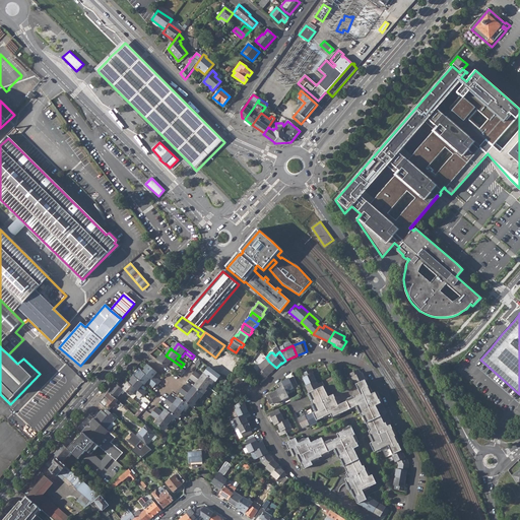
[(170,364),(177,370),(180,366),(166,355),(164,354),(158,361),(168,368),(170,364)]
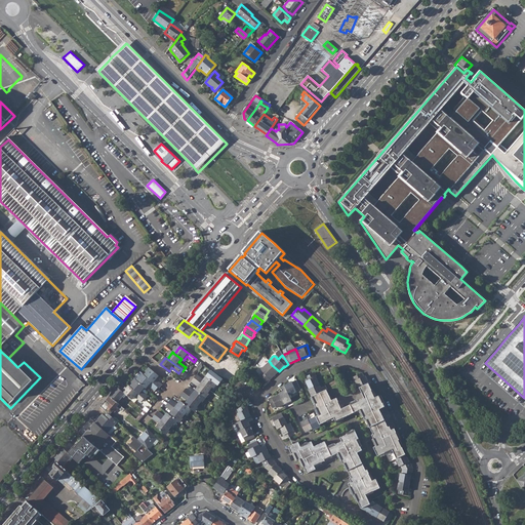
[(274,376),(279,371),(271,364),(271,363),(270,362),(264,368),(260,371),(264,373),(260,376),(268,382),(274,377),(274,376)]
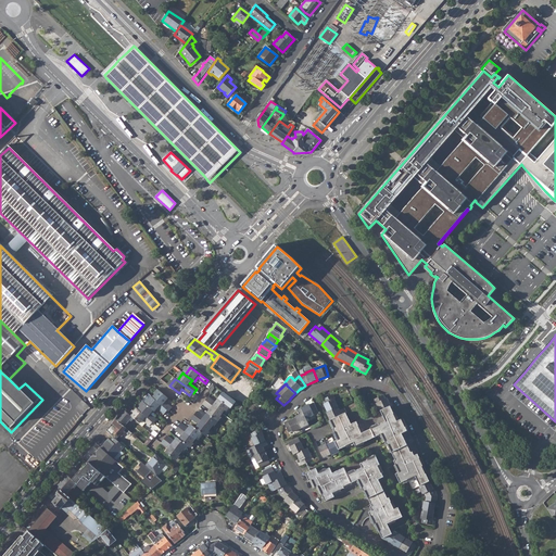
[(167,412),(168,413),(172,409),(165,403),(168,400),(160,391),(153,399),(167,412)]
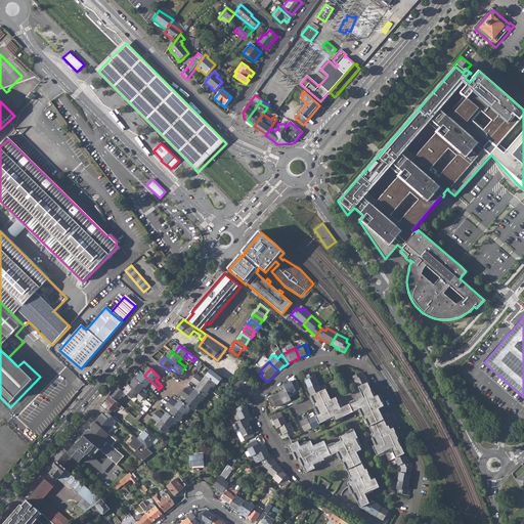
[(140,372),(134,379),(136,380),(137,381),(143,375),(140,372)]
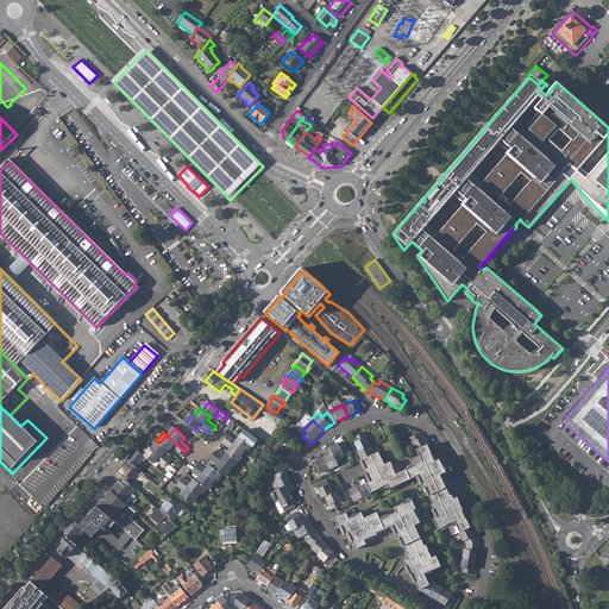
[(353,443),(358,451),(370,446),(365,438),(366,437),(364,433),(353,438),(356,441),(353,443)]
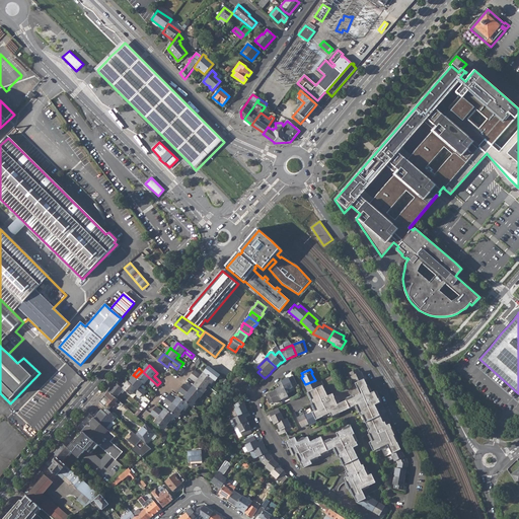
[(355,383),(364,379),(361,371),(359,372),(357,369),(349,373),(351,377),(351,376),(355,383)]
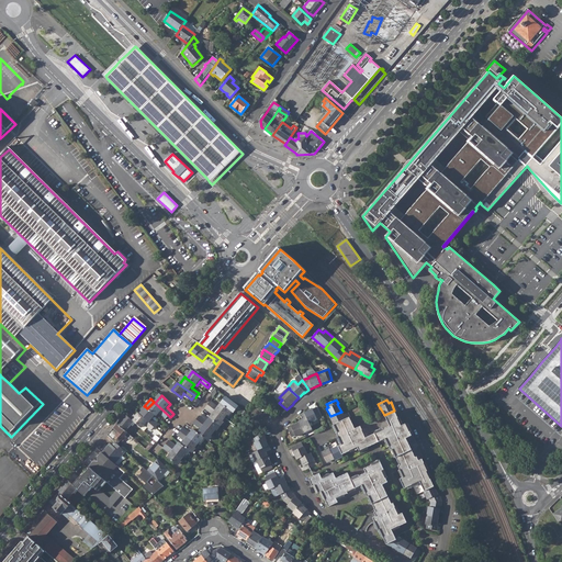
[(154,402),(147,408),(155,415),(156,416),(159,413),(166,419),(169,416),(155,403),(154,402)]
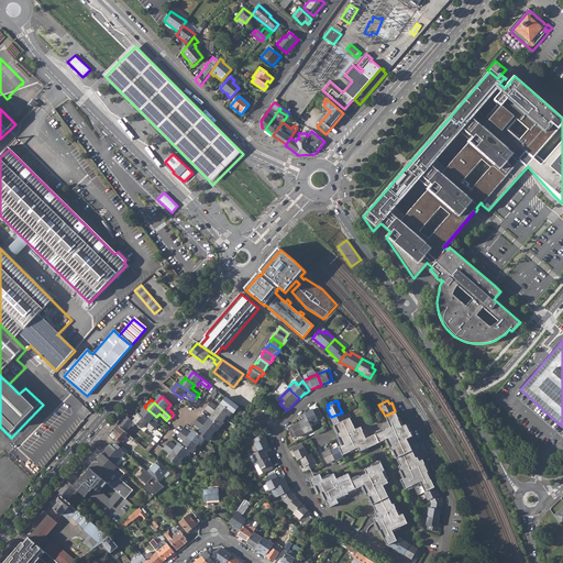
[(209,406),(225,419),(231,411),(222,405),(219,408),(211,403),(209,406)]
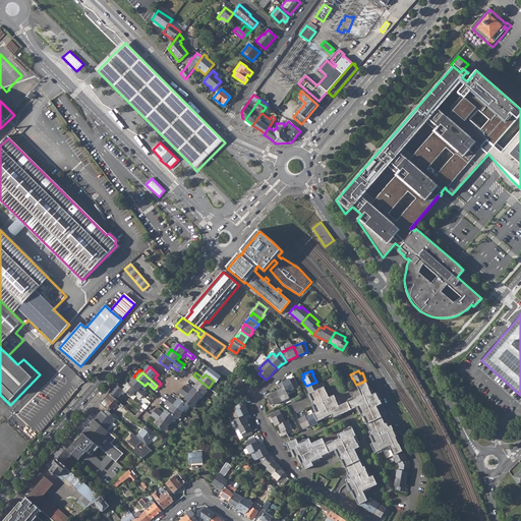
[(194,388),(204,395),(209,388),(193,375),(190,379),(197,385),(194,388)]
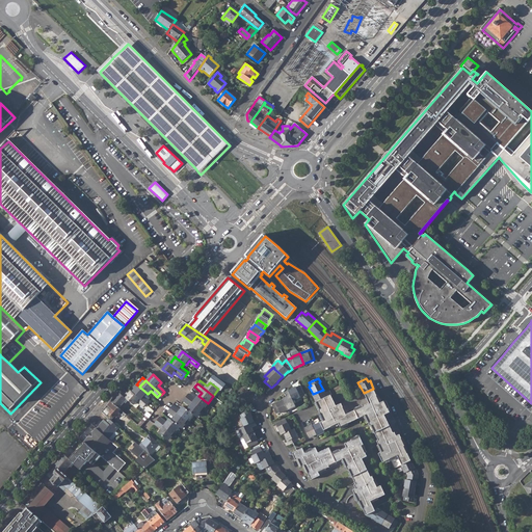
[(138,386),(132,393),(147,404),(148,405),(150,402),(143,397),(147,393),(139,387),(138,386)]
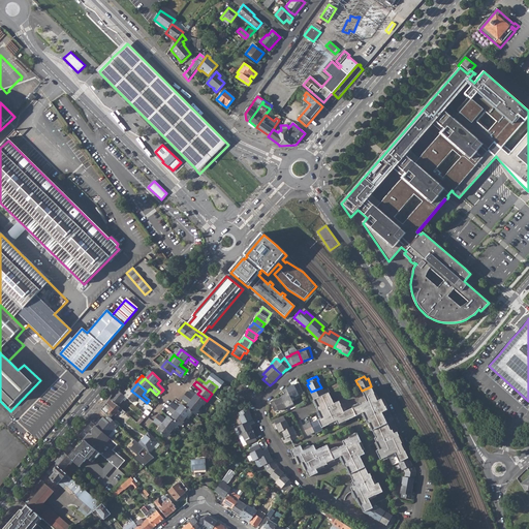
[(298,383),(286,389),(291,398),(302,393),(298,383)]
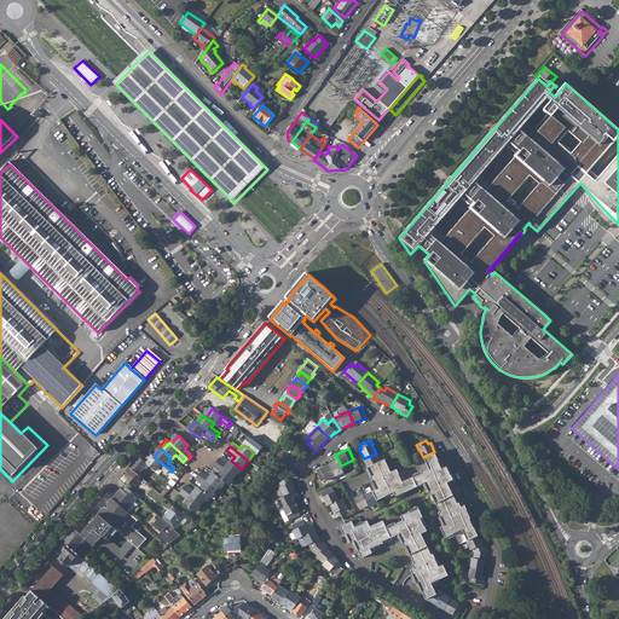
[(432,496),(437,503),(458,493),(461,492),(455,480),(453,480),(446,467),(443,469),(434,452),(423,457),(429,469),(412,478),(417,486),(424,482),(431,496),(432,496)]
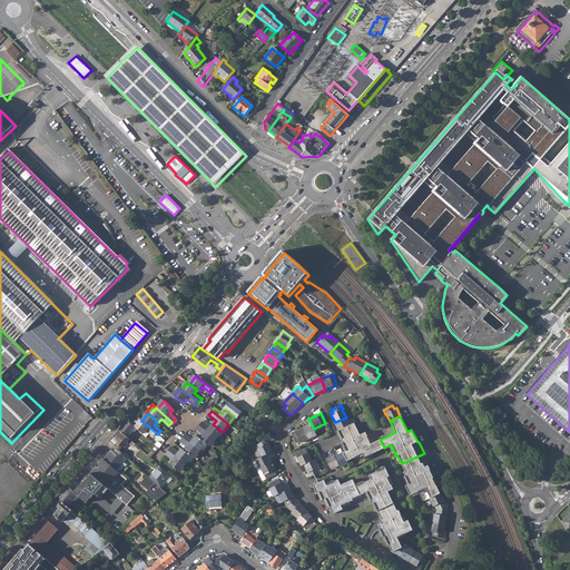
[(334,423),(338,431),(354,423),(354,422),(353,419),(347,421),(346,418),(335,422),(334,423)]
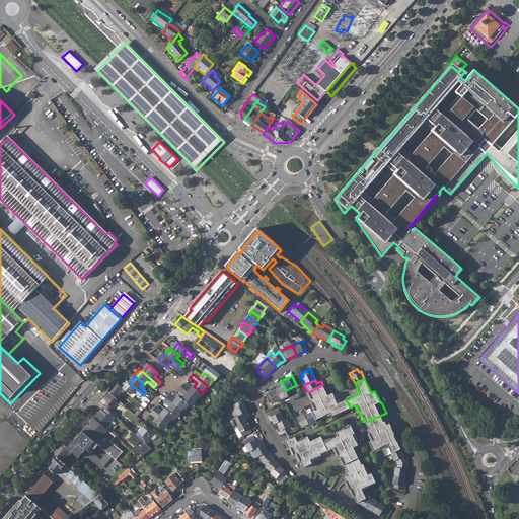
[(276,389),(277,390),(281,399),(288,396),(286,390),(281,381),(278,383),(279,387),(276,389)]
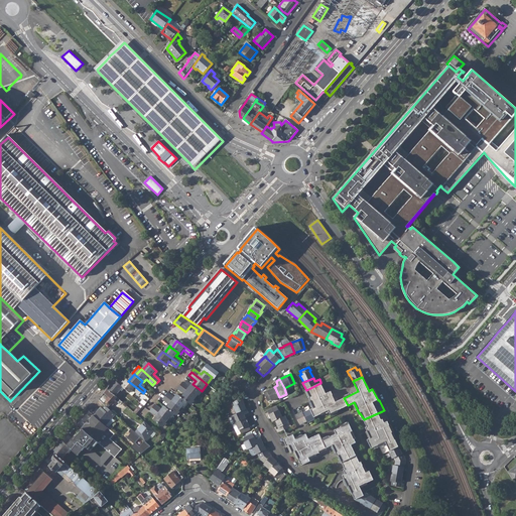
[(127,380),(121,387),(122,387),(129,394),(132,390),(139,396),(142,392),(128,381),(127,380)]
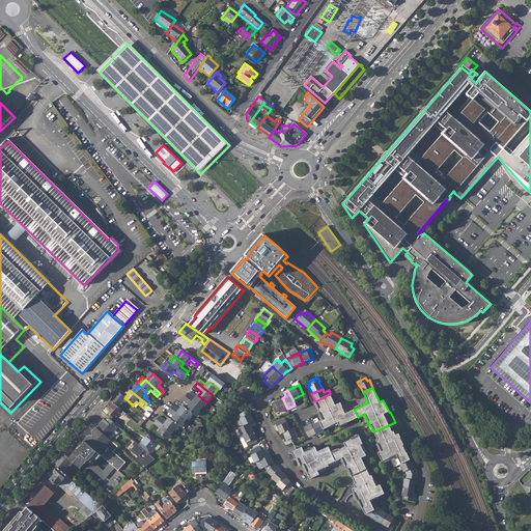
[(111,400),(118,408),(126,398),(124,398),(118,392),(111,400)]
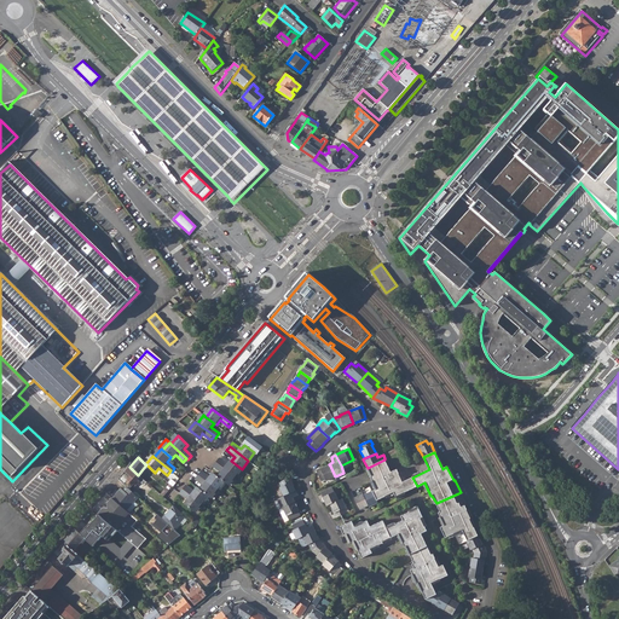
[(217,463),(236,478),(242,469),(231,461),(227,466),(220,460),(217,463)]
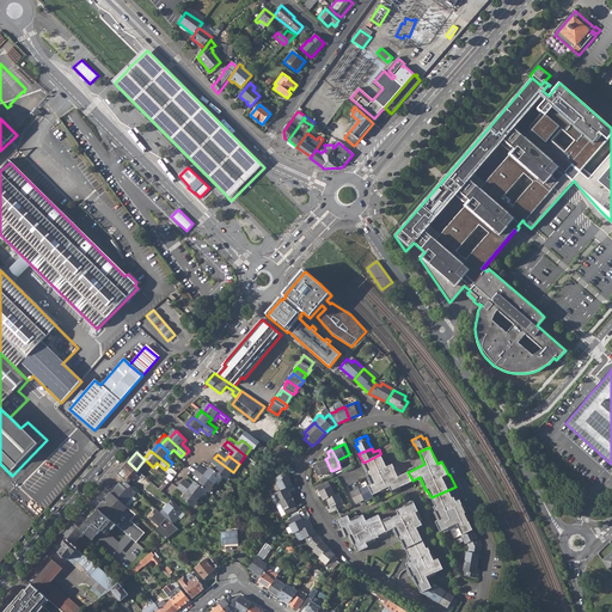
[(372,483),(368,485),(373,495),(390,487),(391,491),(408,483),(404,475),(398,477),(392,464),(386,467),(380,454),(363,463),(367,471),(366,471),(372,483)]
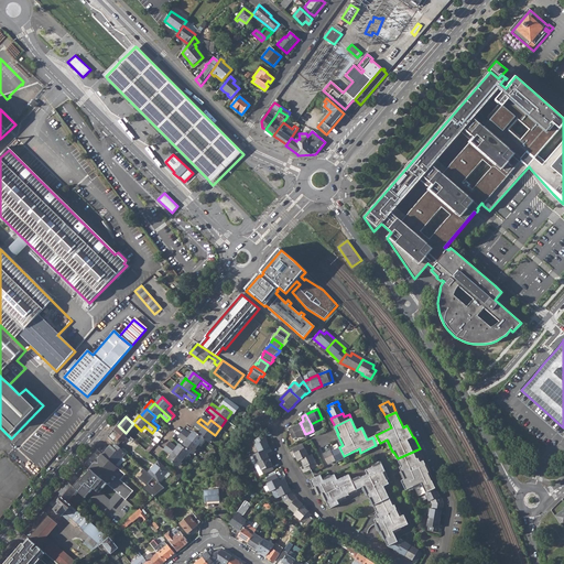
[(203,431),(199,435),(204,438),(208,443),(215,435),(197,422),(195,425),(203,431)]
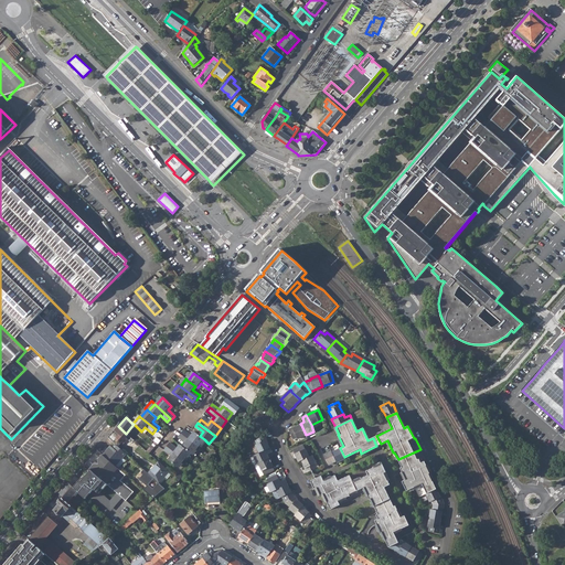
[(298,439),(306,435),(301,425),(294,428),(289,430),(294,439),(297,438),(298,439)]
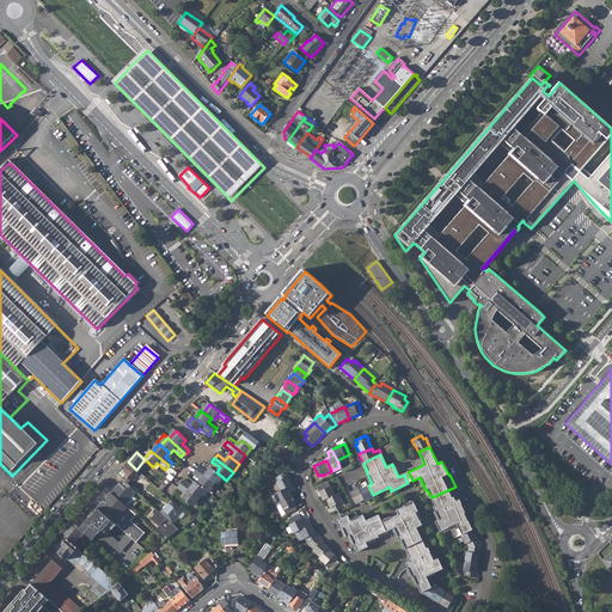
[(128,461),(120,471),(130,481),(133,478),(135,479),(138,476),(140,478),(142,475),(136,470),(128,461)]
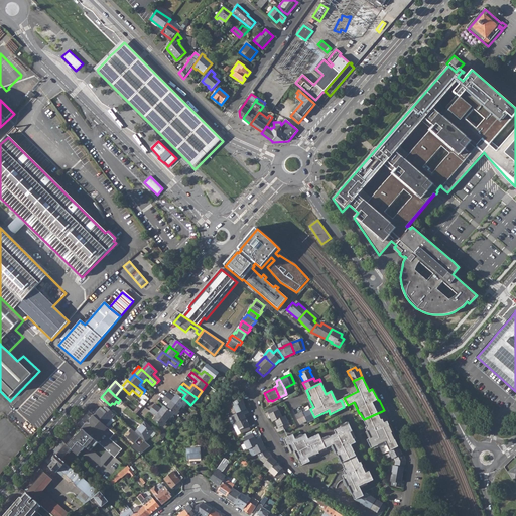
[(181,408),(186,401),(182,398),(178,394),(175,398),(168,392),(166,396),(181,408)]
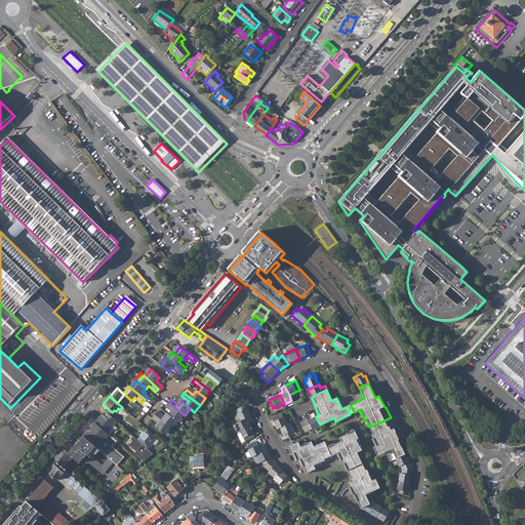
[(173,412),(170,415),(176,420),(178,422),(185,415),(169,403),(166,406),(173,412)]
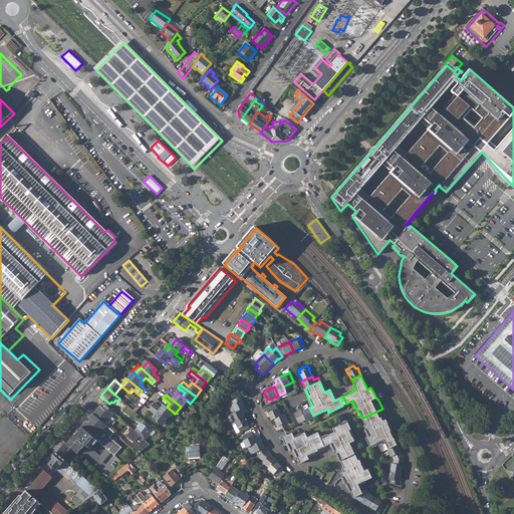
[(104,405),(106,407),(109,404),(100,396),(98,399),(104,405)]
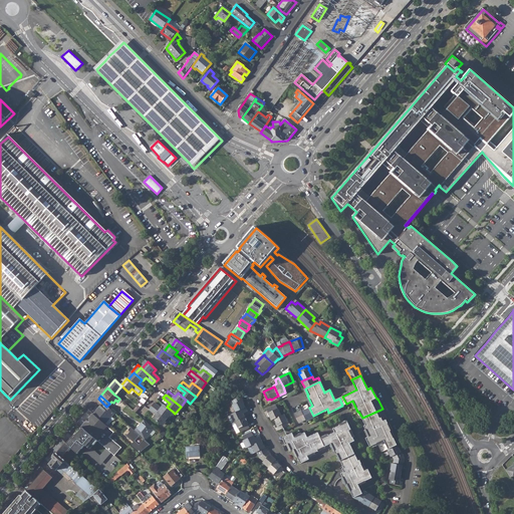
[(232,406),(236,413),(245,409),(242,402),(243,402),(241,397),(232,401),(234,405),(232,406)]
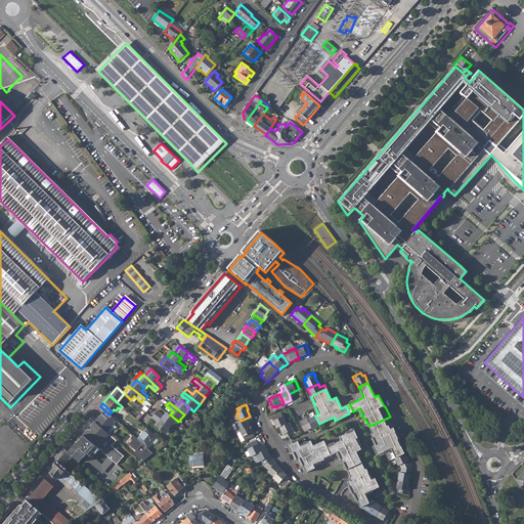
[(136,419),(138,421),(145,412),(143,410),(136,419)]
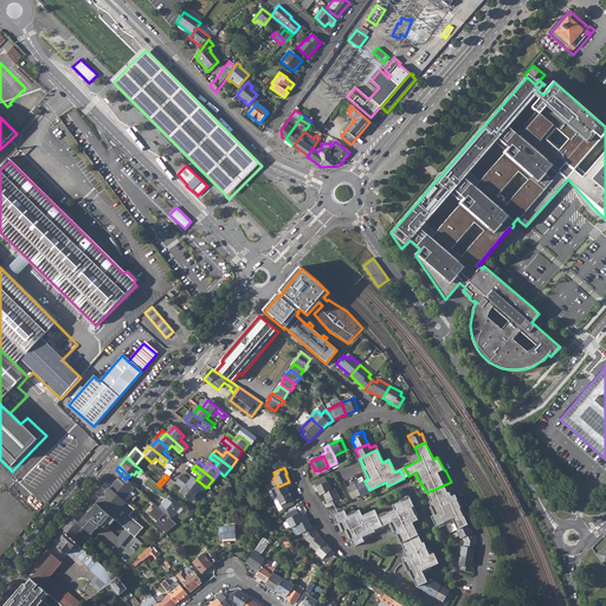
[(198,494),(204,485),(197,479),(194,477),(191,482),(182,476),(180,479),(198,494)]
